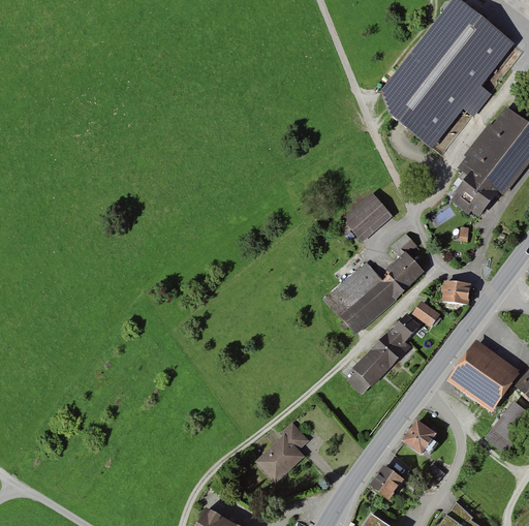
[(506,0),(528,18),(528,0),(506,0)]
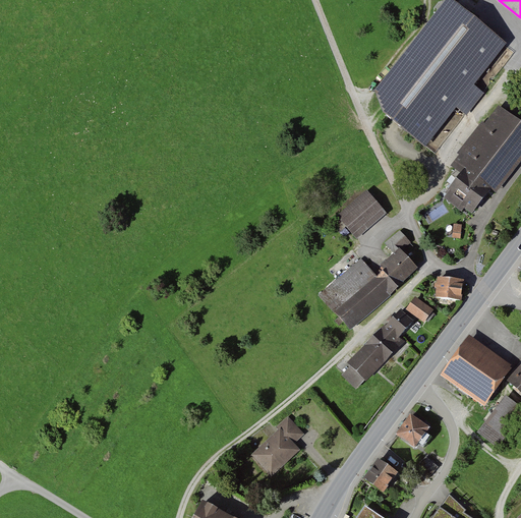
[(505,46),(445,1),(375,94),(381,116),(426,151),(457,109),(468,117),(484,95),(474,87),(505,46)]
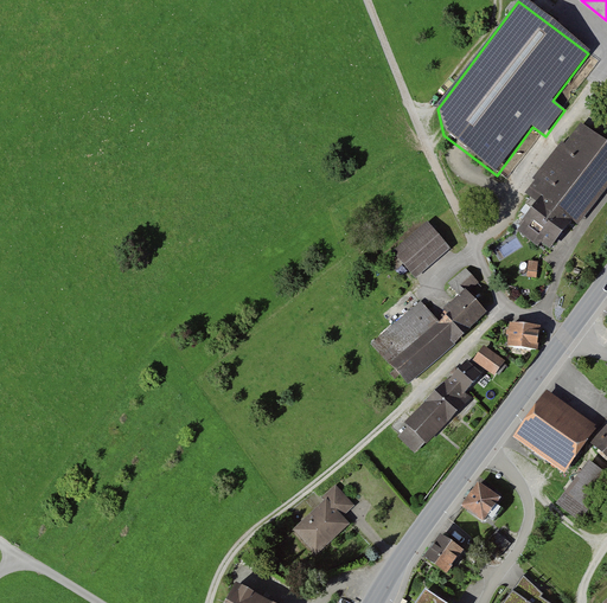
[(606,185),(606,142),(583,123),(525,192),(536,201),(518,223),(549,249),(573,220),(576,223),(606,185)]
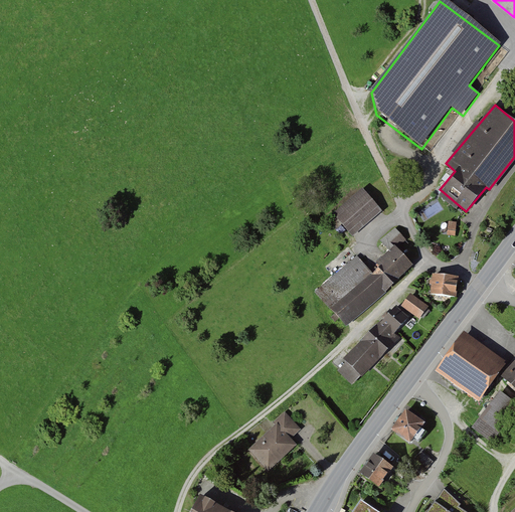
[(383,212),(364,189),(336,213),(355,235),(383,212)]
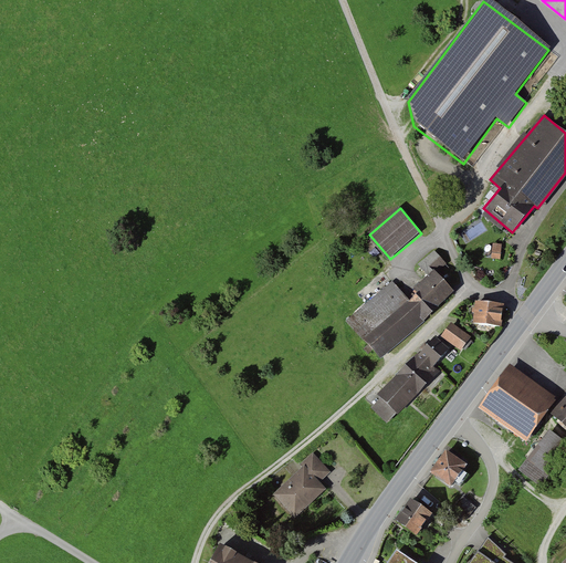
[(502,258),(503,243),(494,242),(493,257),(502,258)]
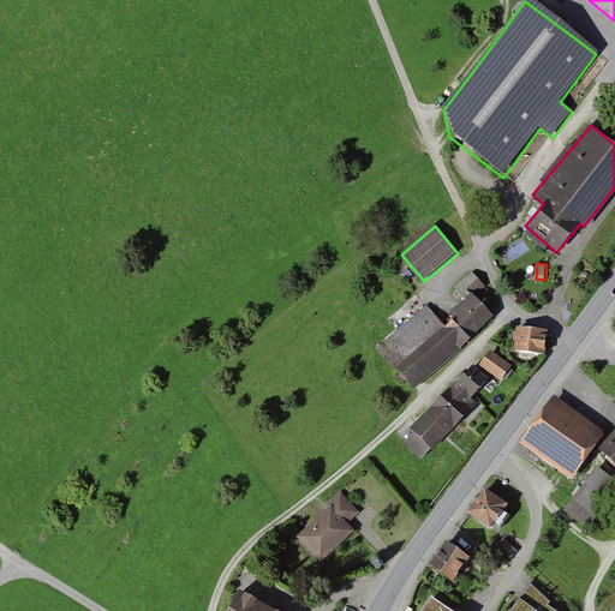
[(430,306),(380,349),(415,388),(495,318),(475,295),(487,286),(473,270),(457,285),(466,295),(448,311),(454,318),(446,325),(430,306)]
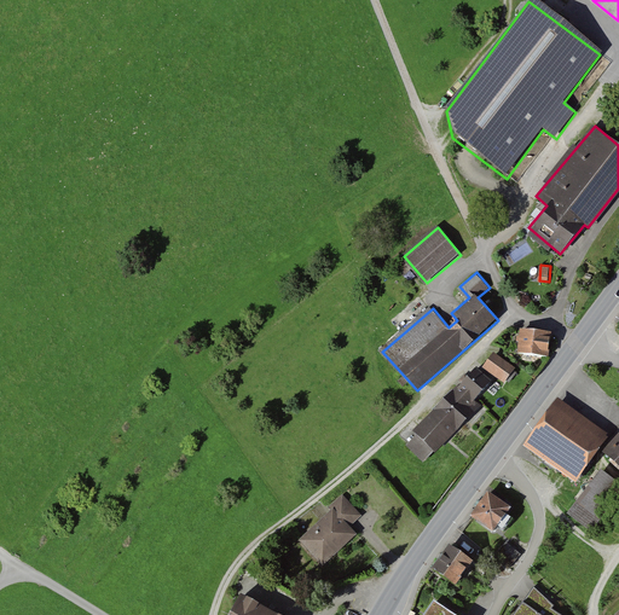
[(555,331),(522,326),(520,348),(551,352),(555,331)]
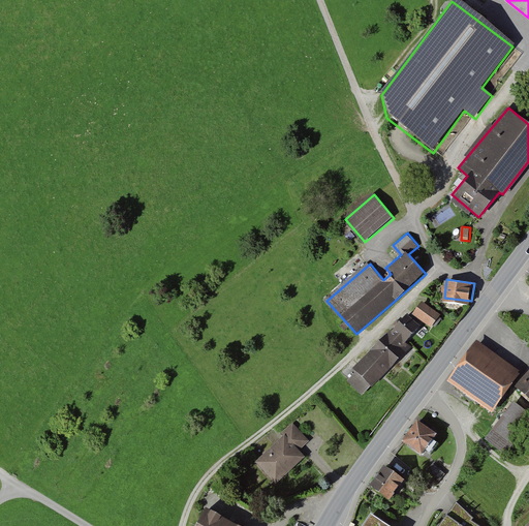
[(440,311),(423,300),(414,312),(433,322),(440,311)]
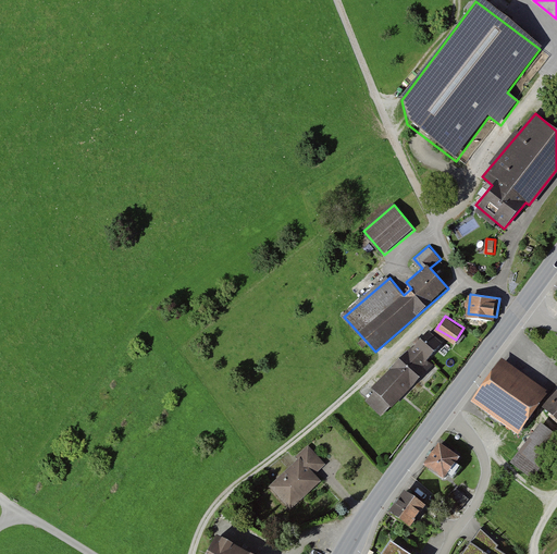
[(429,329),(413,344),(428,358),(443,343),(429,329)]
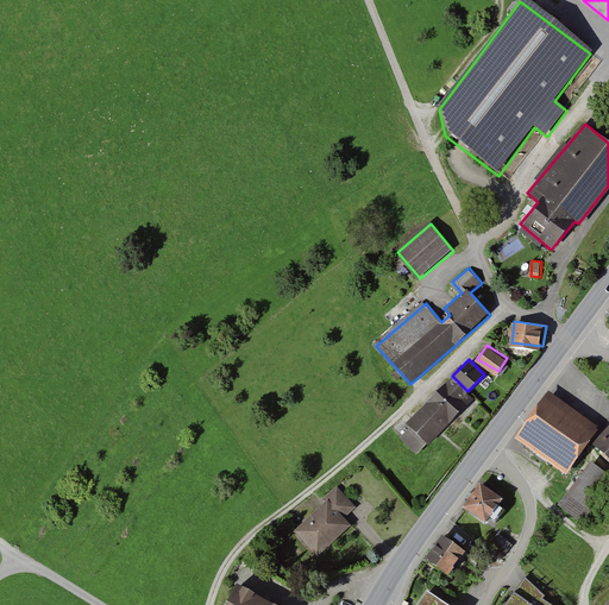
[(473,398),(468,391),(452,376),(406,420),(410,426),(401,434),(418,452),(473,398)]
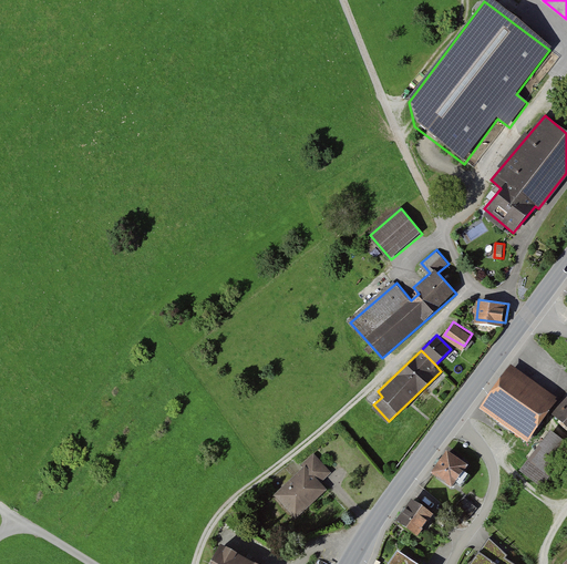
[(558,396),(511,363),(481,406),(527,439),(558,396)]
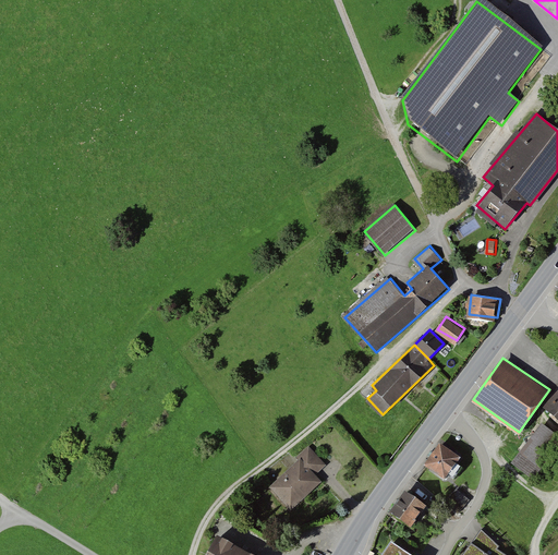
[(557,391),(544,407),(557,419),(557,391)]
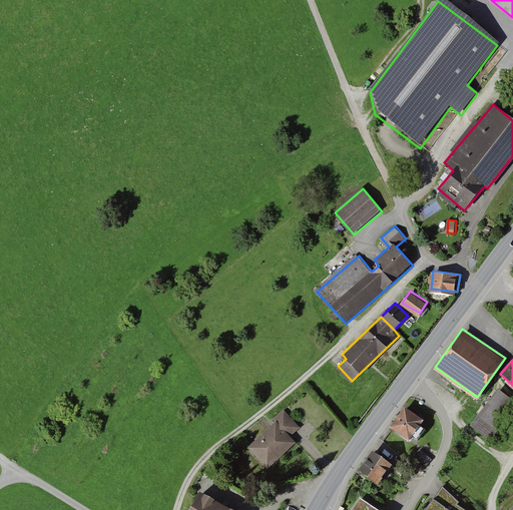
[(512,409),(512,399),(498,387),(469,423),(489,439),(512,409)]
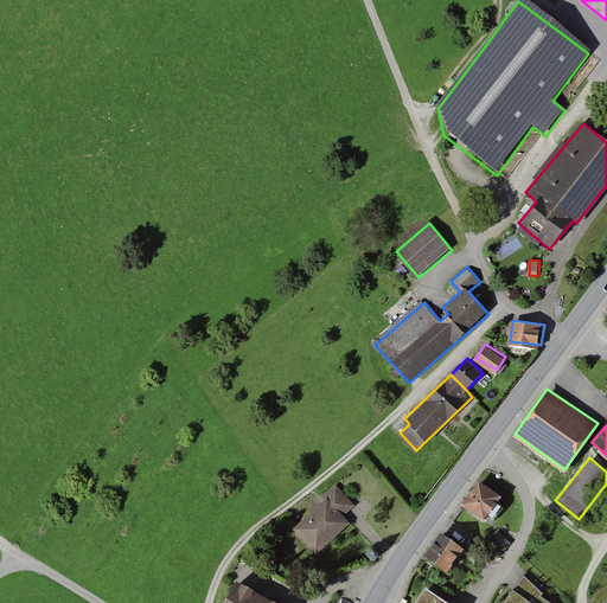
[(500,498),(479,482),(461,506),(484,521),(500,498)]
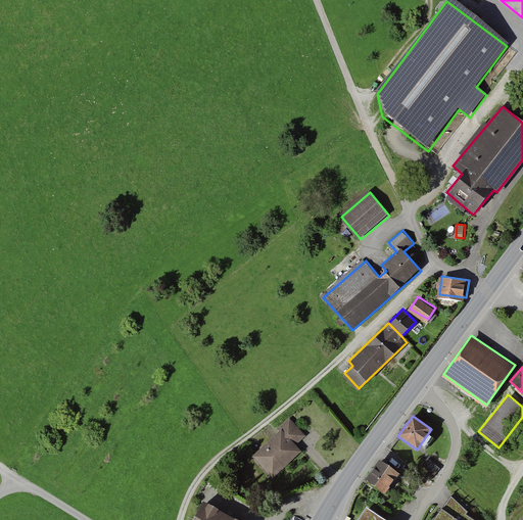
[(306,434),(291,417),(279,428),(281,430),(252,456),(273,478),(303,451),(296,443),(306,434)]
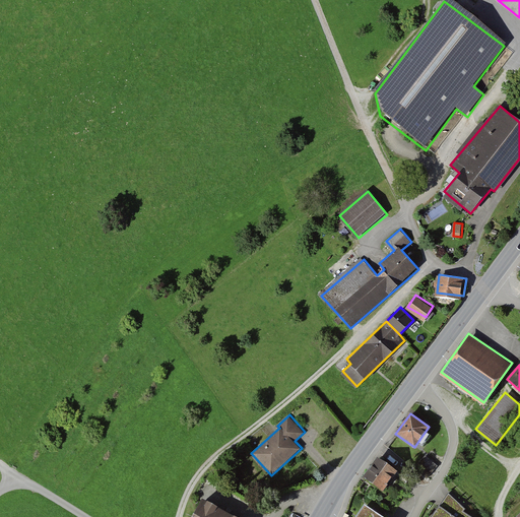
[(426,455),(416,464),(428,474),(437,465),(426,455)]
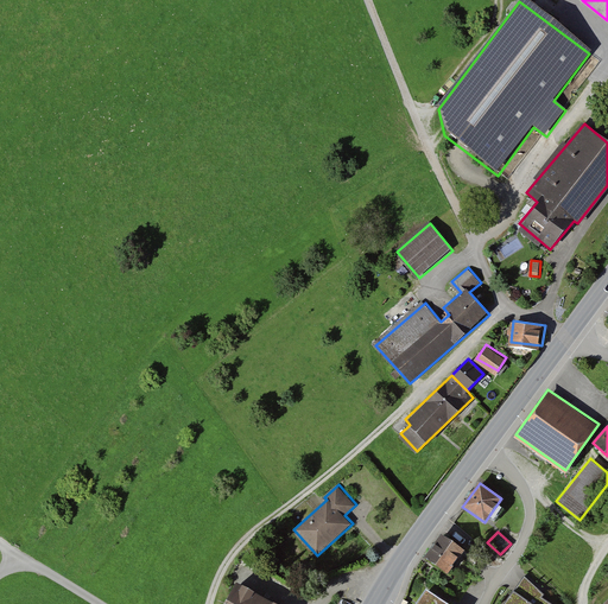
[(466,551),(442,533),(423,559),(447,577),(466,551)]
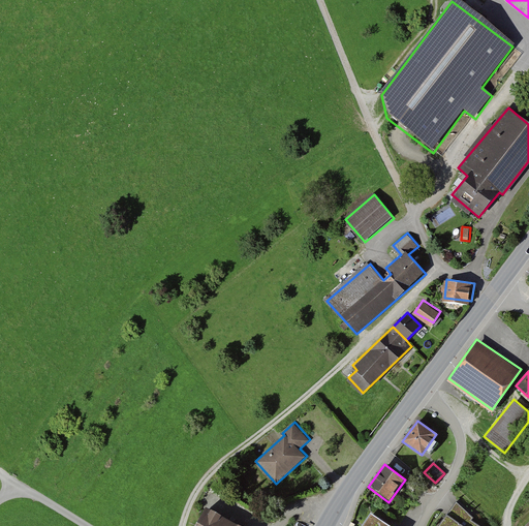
[(473,516),(457,501),(439,525),(484,525),(472,519),(473,516)]
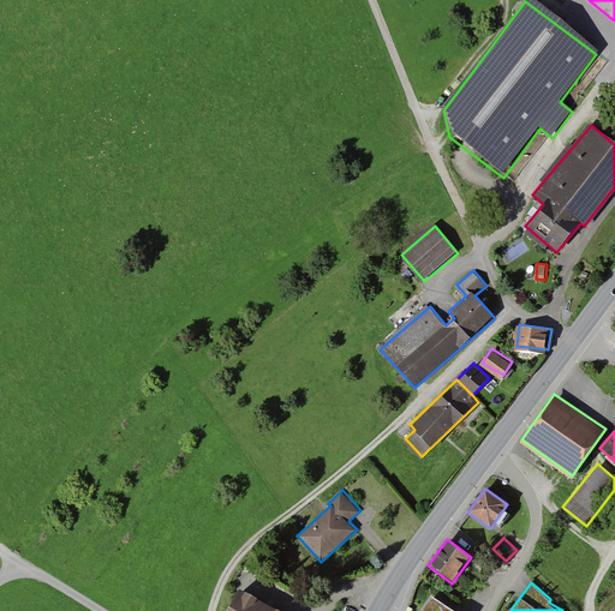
[(275,610),(238,589),(225,610),(275,610)]
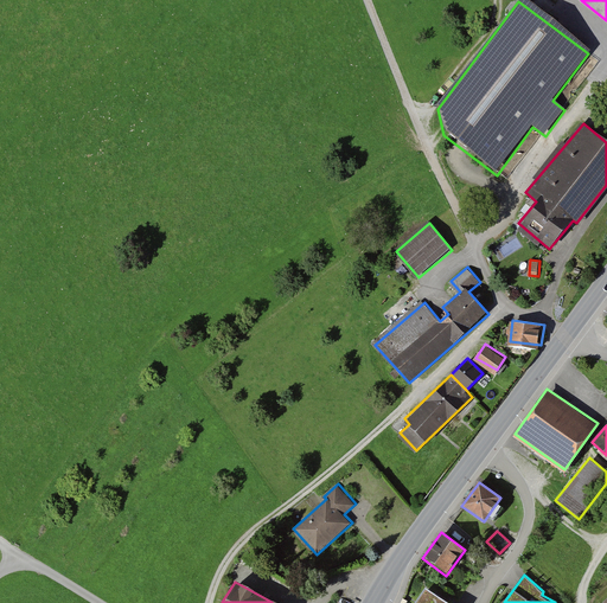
[(446,602),(428,590),(419,602),(446,602)]
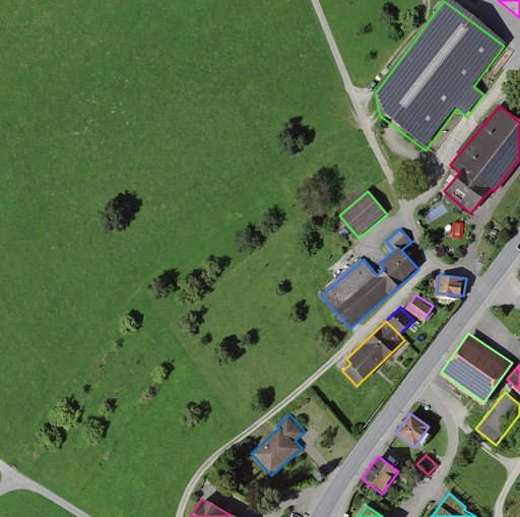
All buildings are outlined.
